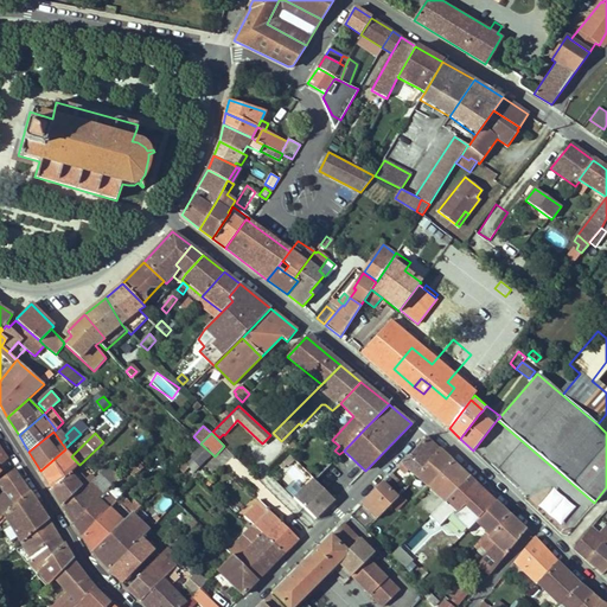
[(408,470),(415,477),(439,449),(426,438),(402,464),(408,470)]
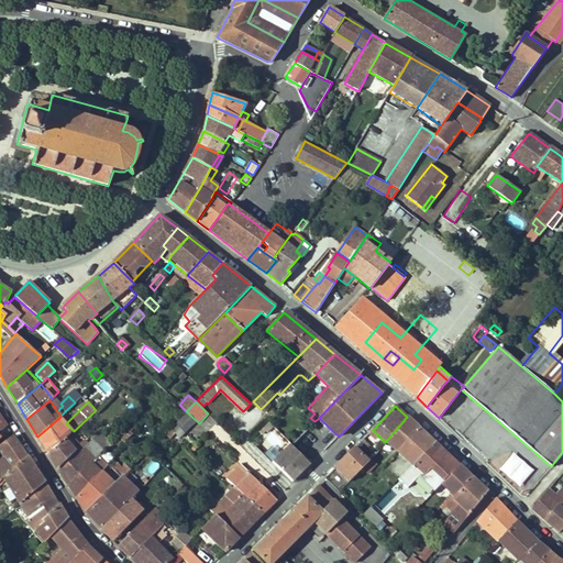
[(267,415),(272,419),(276,415),(272,410),(267,415)]
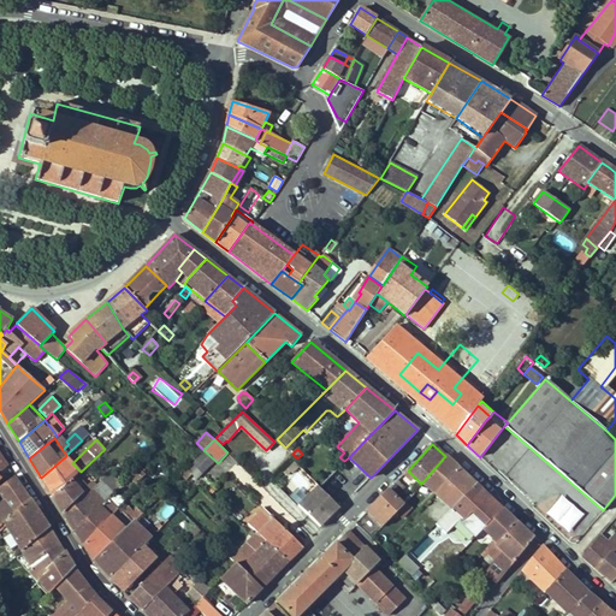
[(191,475),(196,480),(215,461),(203,450),(185,469),(191,475)]
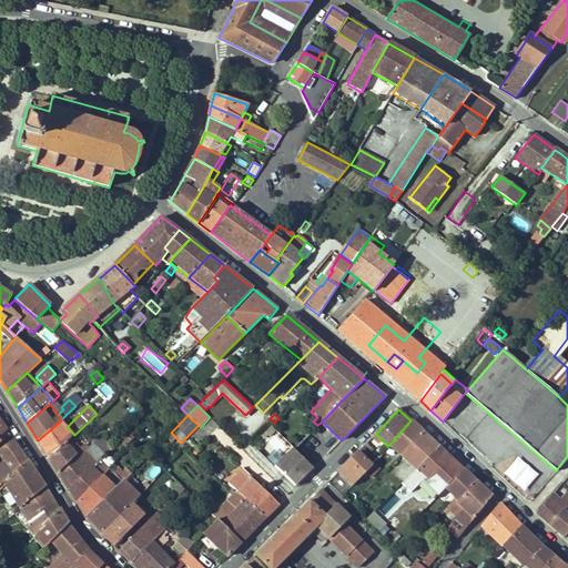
[(38,440),(49,458),(66,443),(74,435),(67,427),(61,421),(38,440)]
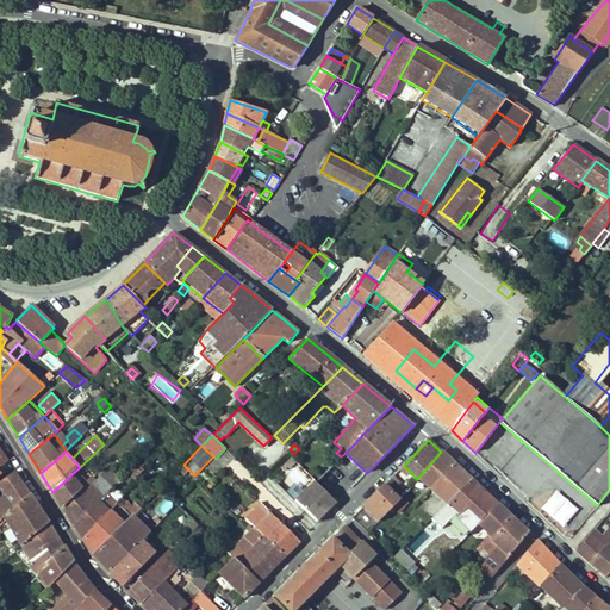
[(441,452),(417,479),(430,490),(454,464),(441,452)]
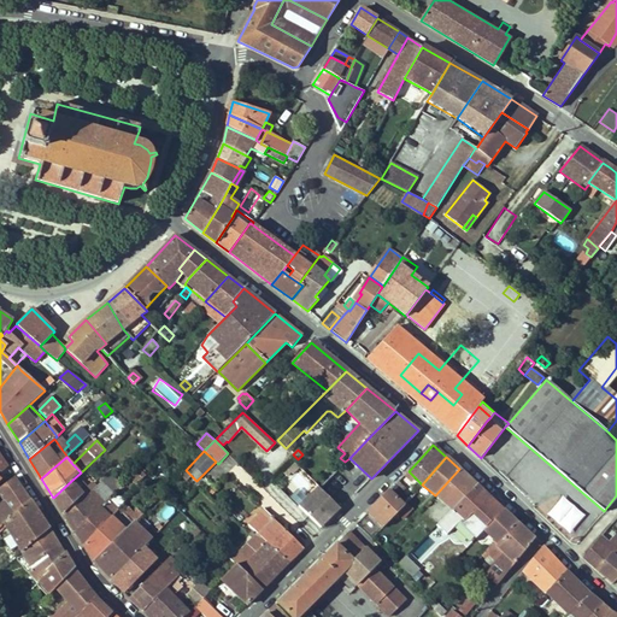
[(288,470),(293,474),(299,468),(295,463),(288,470)]
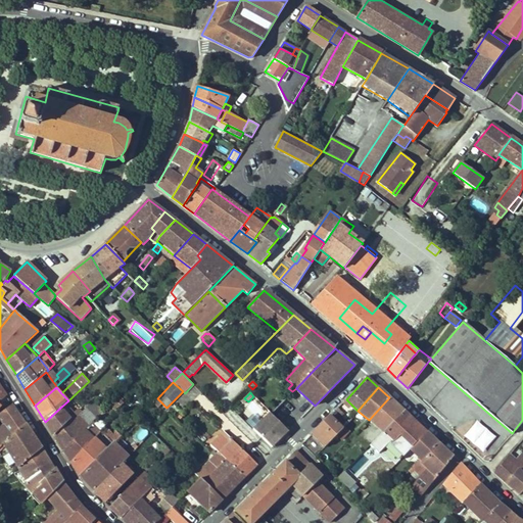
[(98,417),(104,423),(124,403),(121,400),(116,396),(102,412),(98,417)]
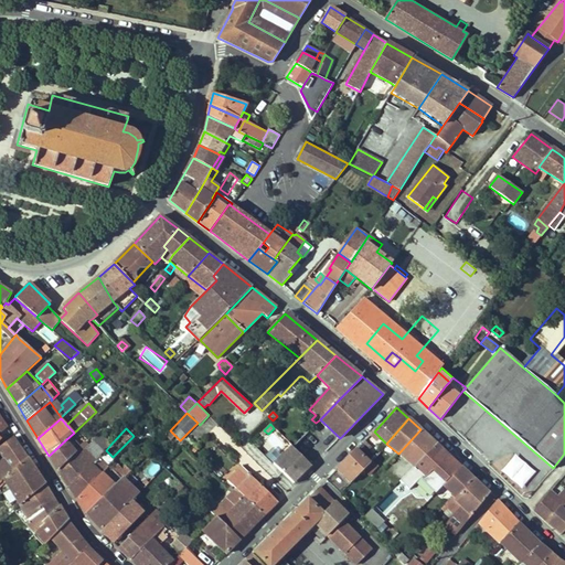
[(160,440),(166,435),(167,434),(160,428),(157,432),(157,437),(160,440)]
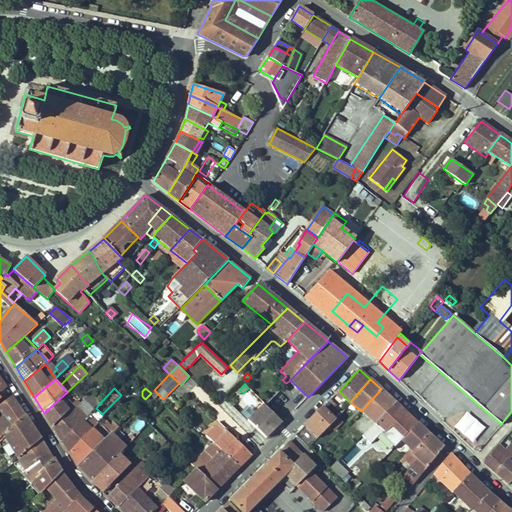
[(381,389),(361,411),(368,417),(375,423),(395,402),(381,389)]
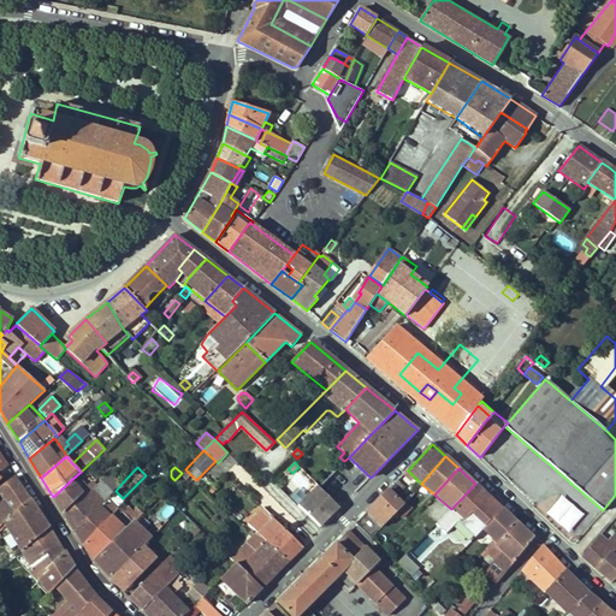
[(181,474),(187,481),(191,475),(185,469),(182,473),(181,474)]
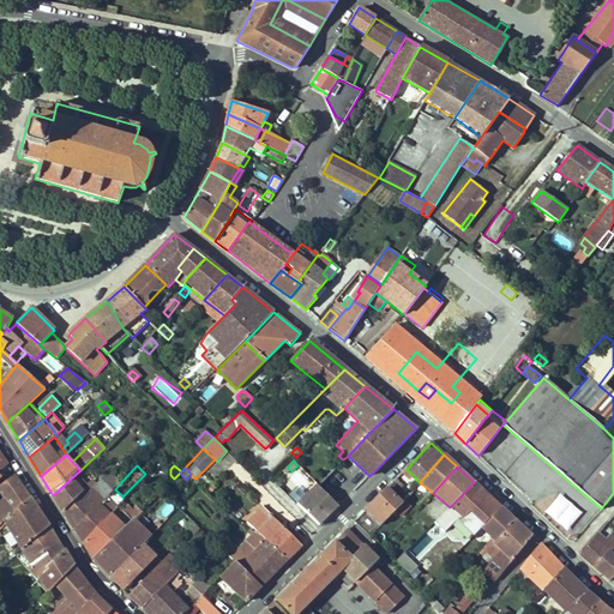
[(108,473),(97,483),(94,487),(104,499),(108,497),(115,489),(120,483),(108,473)]
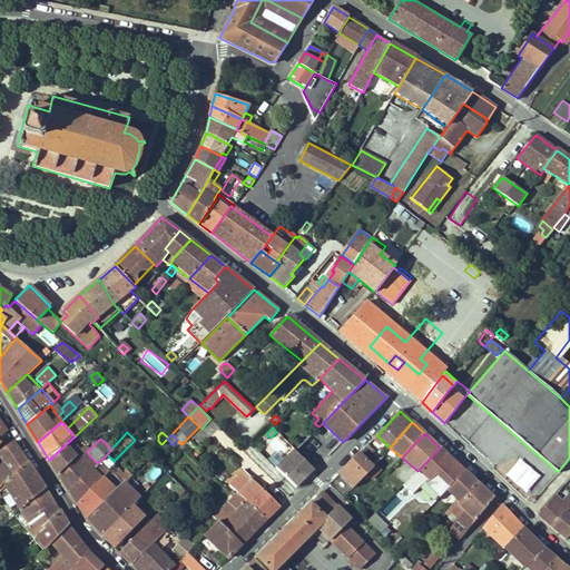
[(0,458),(3,463),(12,475),(28,462),(13,441),(0,450),(0,458)]
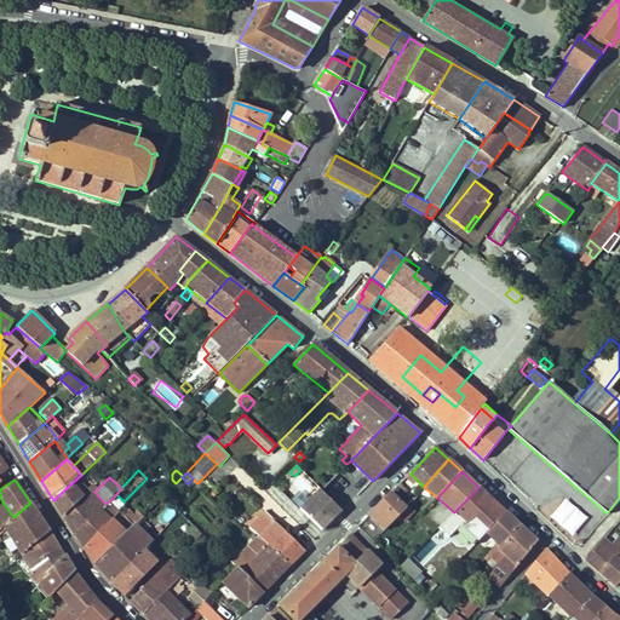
[(53,500),(67,521),(86,500),(72,483),(53,500)]
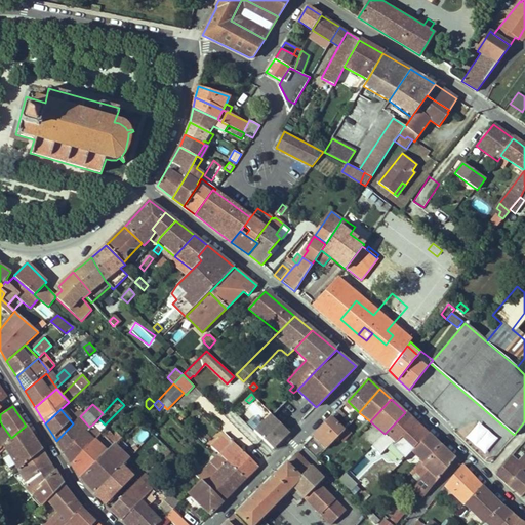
[(75,413),(78,418),(80,416),(83,413),(79,409),(75,413)]
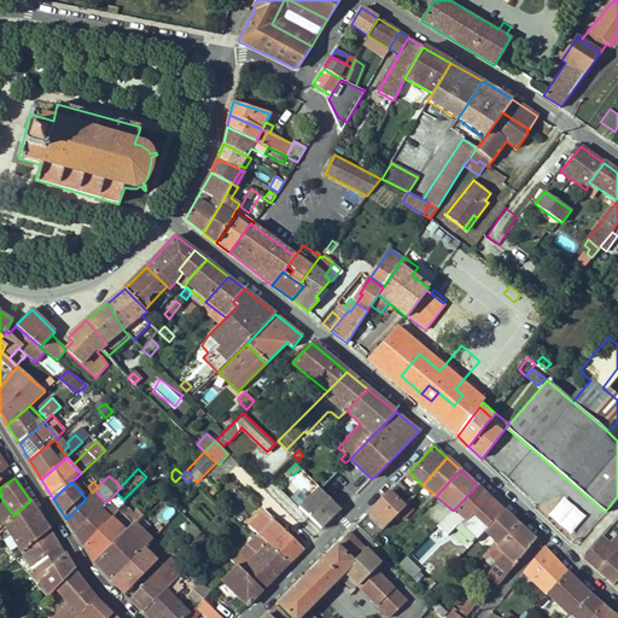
[(398,482),(396,485),(403,493),(406,489),(398,482)]
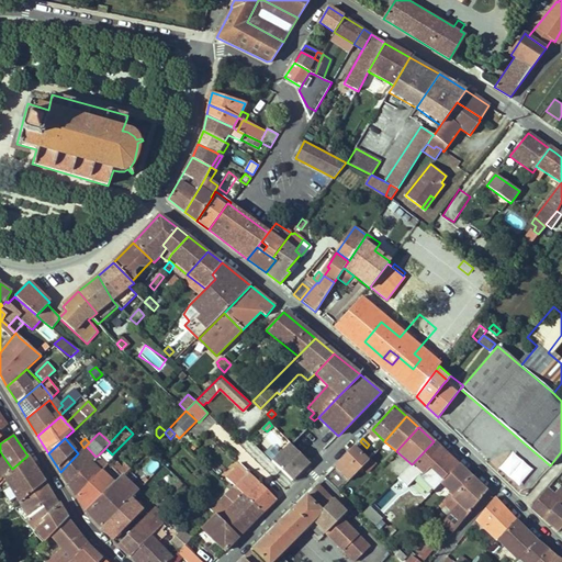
[(368,461),(371,458),(374,454),(367,448),(360,441),(353,447),(368,461)]
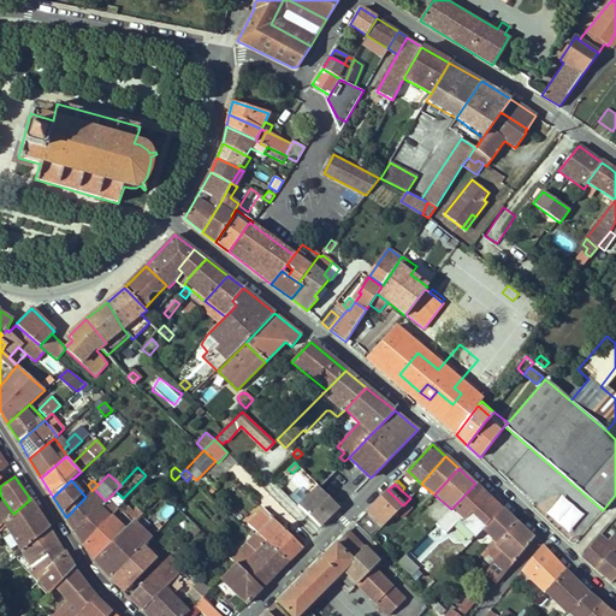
[(444,516),(457,528),(489,496),(475,484),(451,509),(449,511),(444,516)]
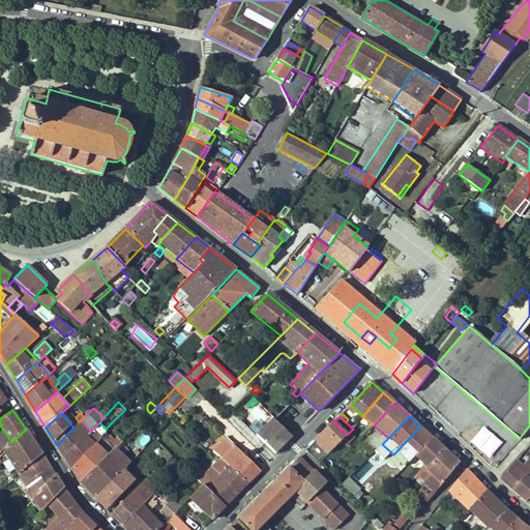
[(256,418),(248,425),(256,433),(263,425),(256,418)]
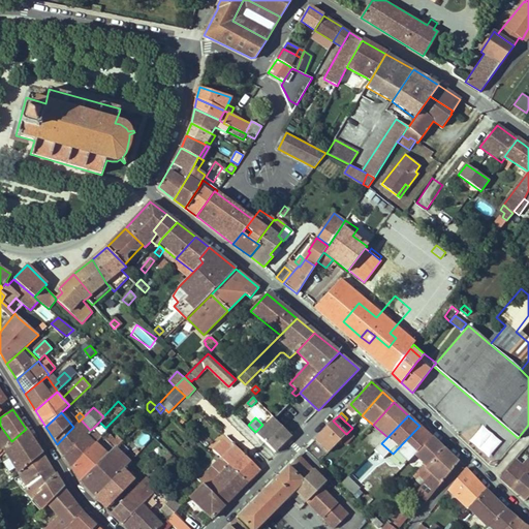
[(255,434),(275,453),(291,436),(273,417),(255,434)]
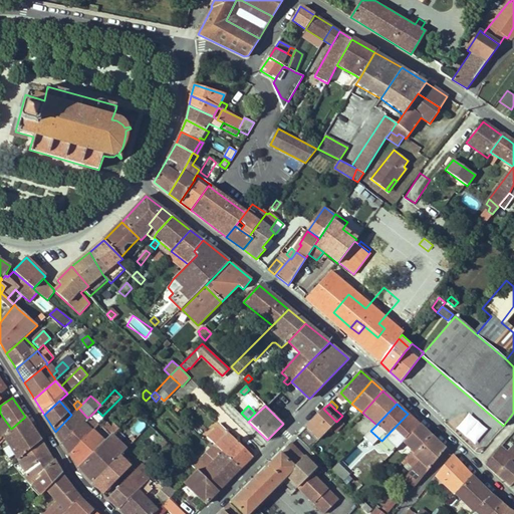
[(144,407),(139,412),(145,418),(150,413),(144,407)]
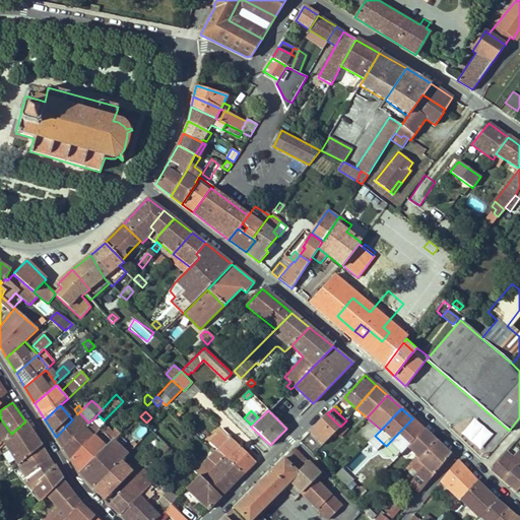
[(56,437),(63,449),(88,423),(79,412),(77,414),(72,419),(56,437)]
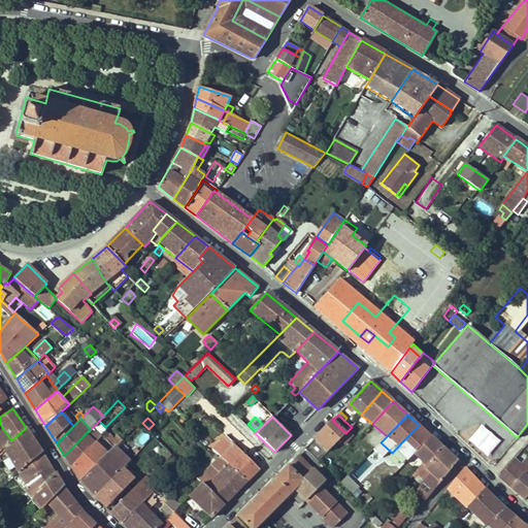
[(328,452),(339,439),(345,433),(332,420),(315,438),(328,452)]
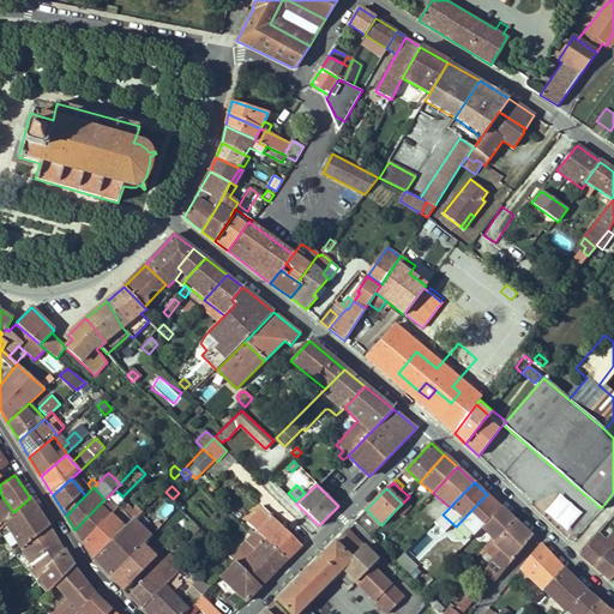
[(560,493),(545,512),(561,525),(567,531),(578,516),(583,513),(575,507),(565,499),(560,493)]
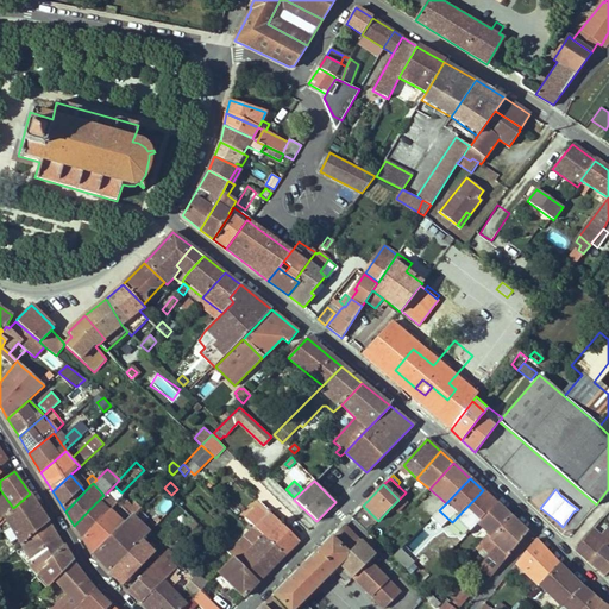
[(104,495),(74,526),(82,538),(108,509),(115,501),(107,493),(104,495)]
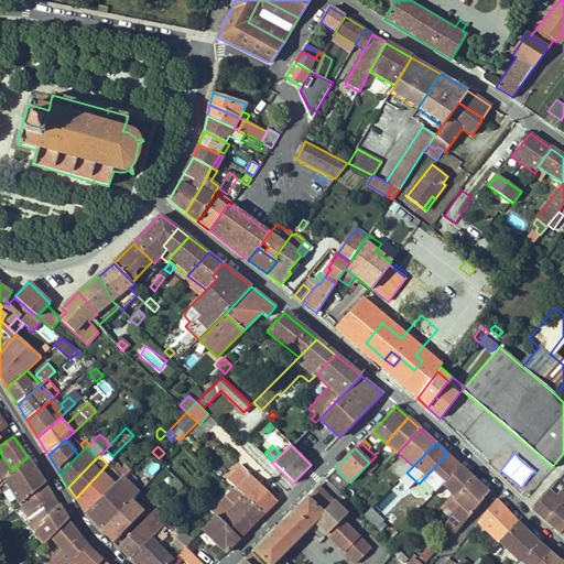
[(15,498),(20,505),(45,484),(28,457),(12,470),(3,478),(10,489),(3,494),(9,502),(15,498)]
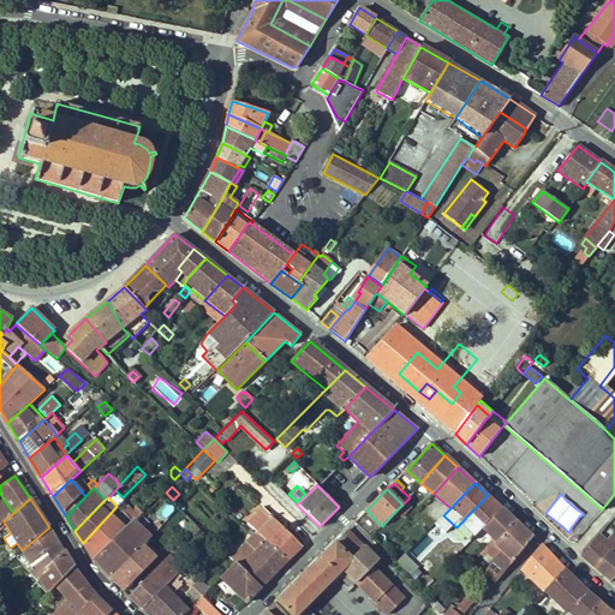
[(0,525),(4,521),(13,513),(4,500),(0,501),(0,525)]
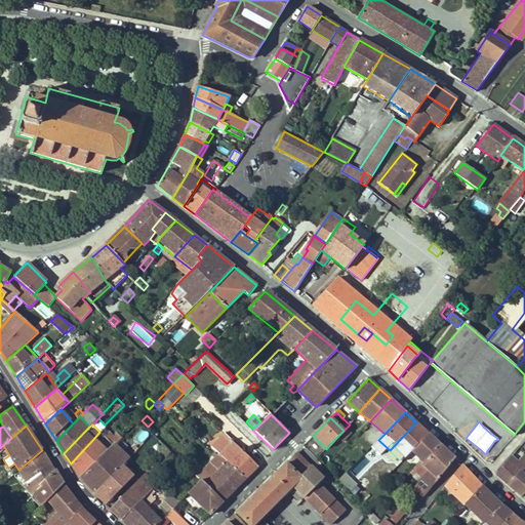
[(337,437),(342,441),(351,433),(347,428),(344,431),(337,437)]
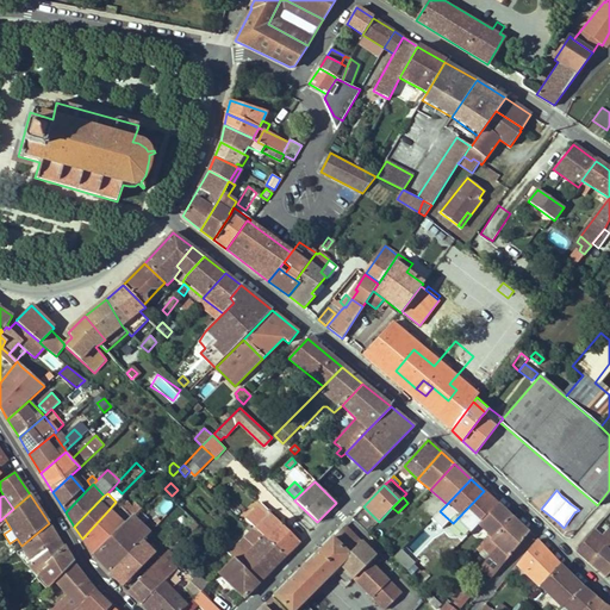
[(128,502),(122,508),(131,517),(141,508),(136,503),(132,506),(128,502)]
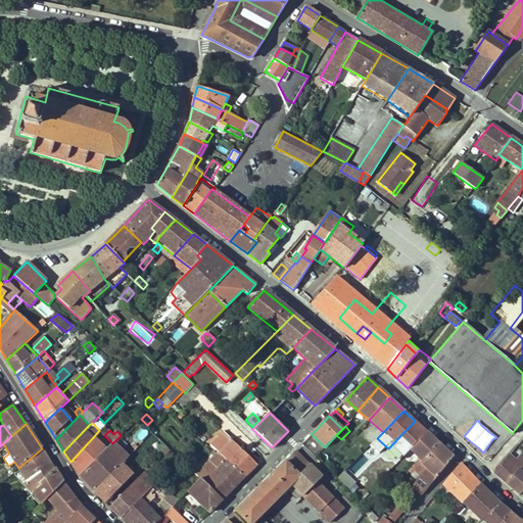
[(227,461),(244,477),(256,464),(224,432),(210,444),(219,453),(216,456),(225,463),(227,461)]
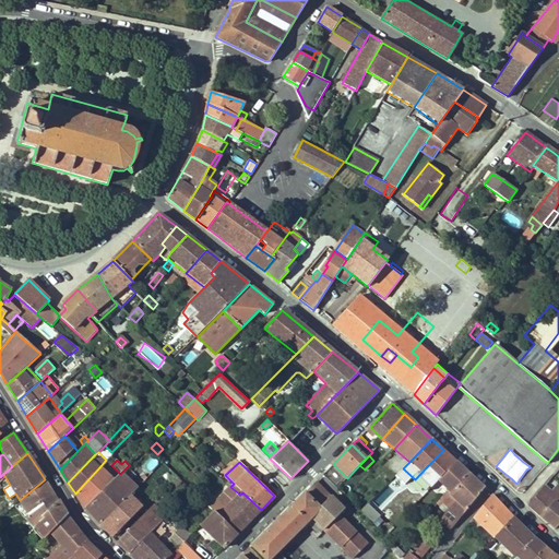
[(449,489),(437,502),(448,512),(458,501),(475,480),(455,462),(439,479),(449,489)]
